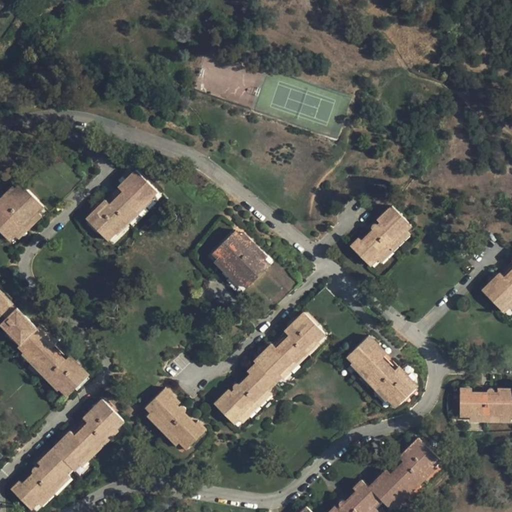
[(9,190),(4,195),(30,221),(45,206),(50,212),(85,177),(56,148),(16,188),(11,192),(9,190)]
